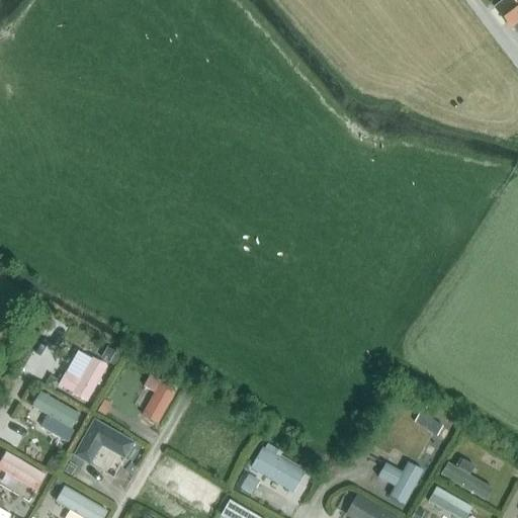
[(517,0),(505,0),(494,9),(509,30),(513,27),(517,33),(517,0)]
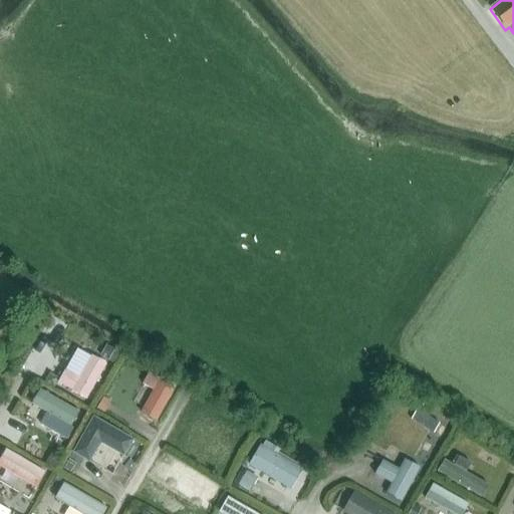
[(37,356),(44,346),(37,341),(30,352),(37,356)]
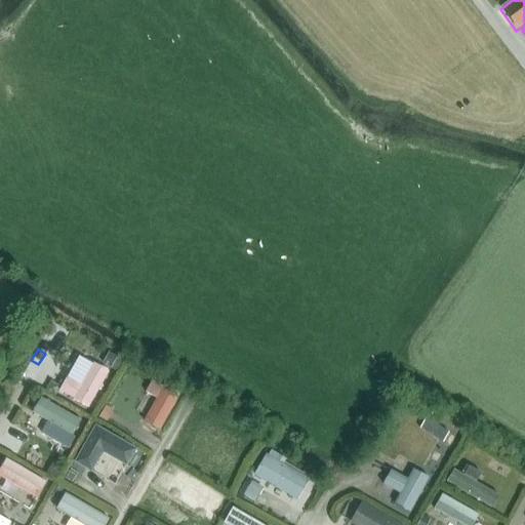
[(88,409),(110,372),(93,363),(81,385),(67,377),(58,392),(73,399),(73,400),(88,409)]
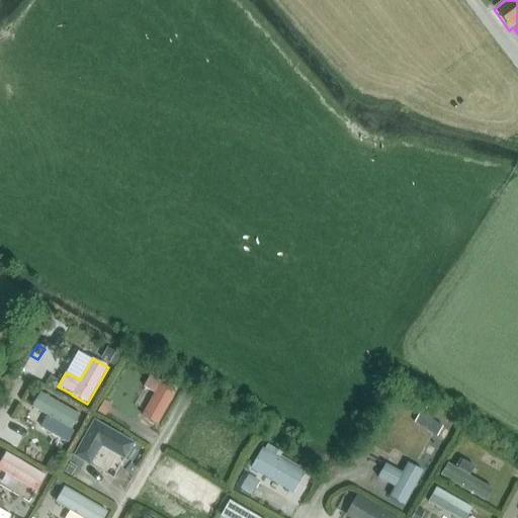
[(158,425),(178,387),(162,378),(161,381),(150,375),(143,386),(154,394),(142,416),(158,425)]
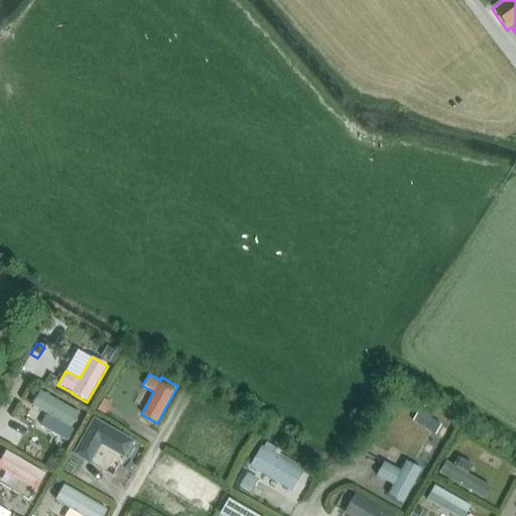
[(30,406),(71,429),(80,414),(39,391),(30,406)]
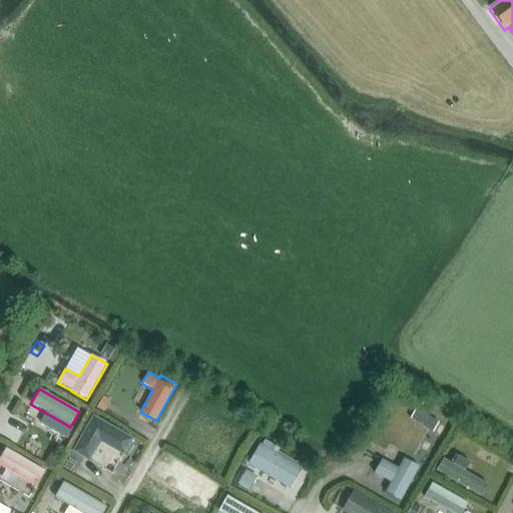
[(111,401),(102,396),(95,408),(104,413),(111,401)]
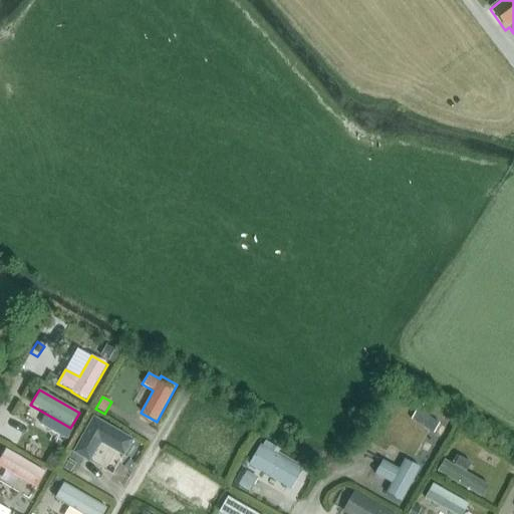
[(93,419),(74,453),(88,461),(99,442),(123,456),(132,441),(93,419)]
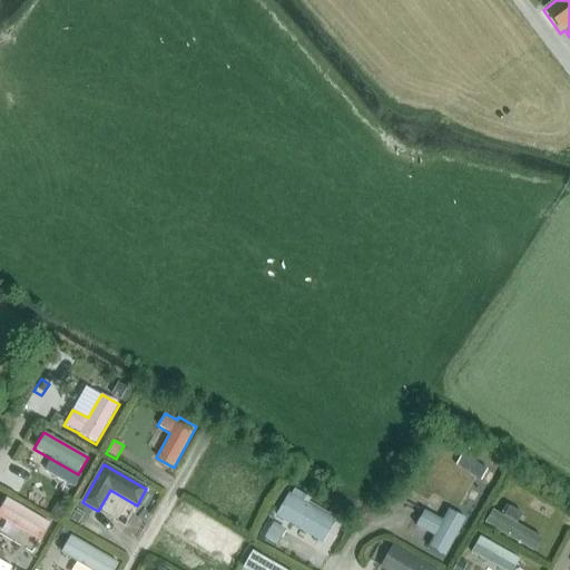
[(479,464),(472,475),(481,481),(488,469),(479,464)]
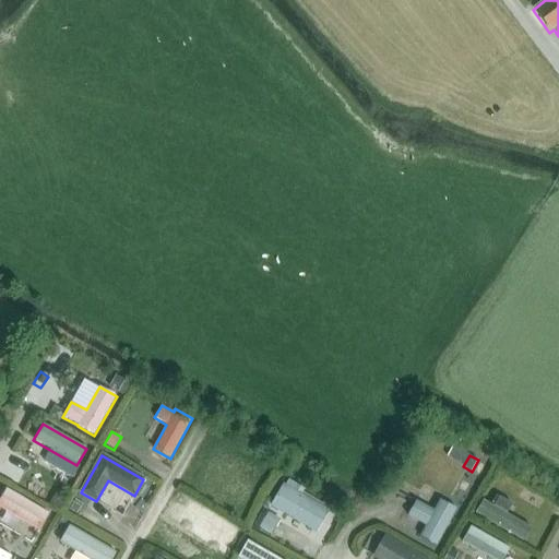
[(283,483),(270,506),(316,533),(329,511),(300,494),(304,488),(289,479),(286,485),(283,483)]
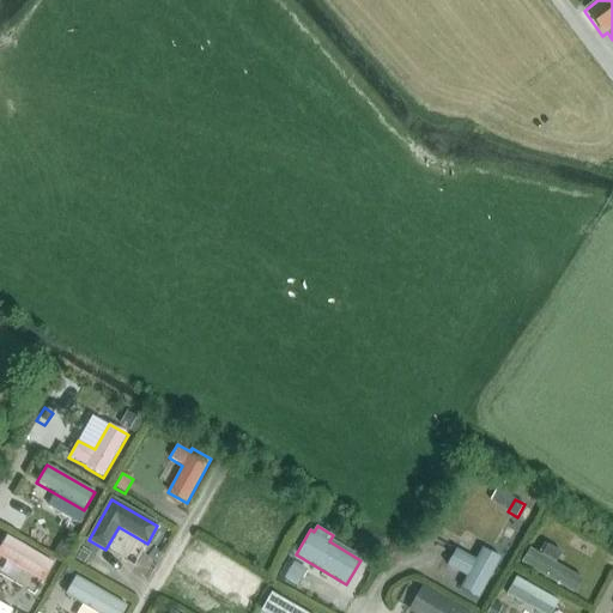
[(0,545),(0,557),(43,582),(54,564),(6,536),(0,545)]
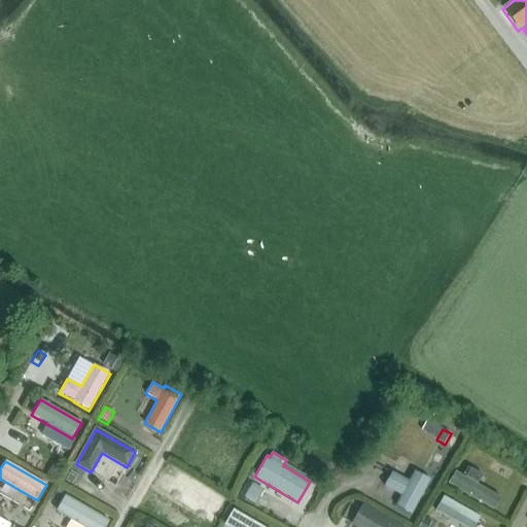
[(53,464),(45,476),(55,481),(62,469),(53,464)]
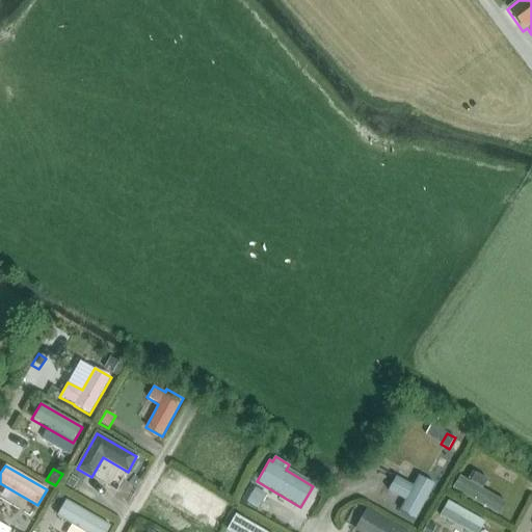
[(452,488),(499,515),(506,502),(482,488),(487,480),(473,471),(468,480),(459,476),(452,488)]
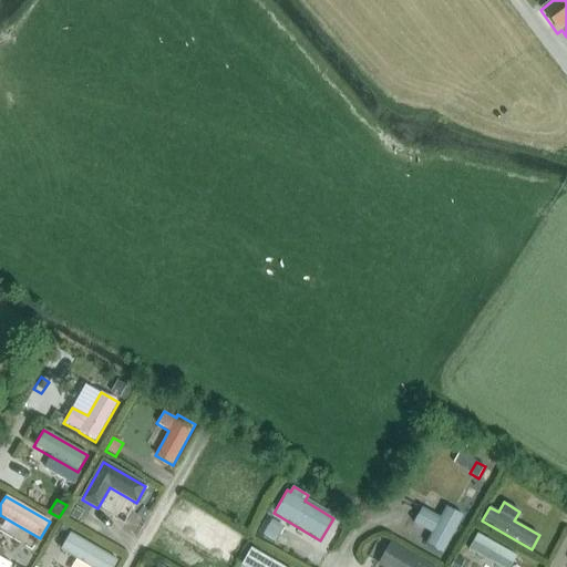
[(443,554),(463,516),(446,506),(440,517),(422,507),(413,524),(431,533),(425,544),(443,554)]
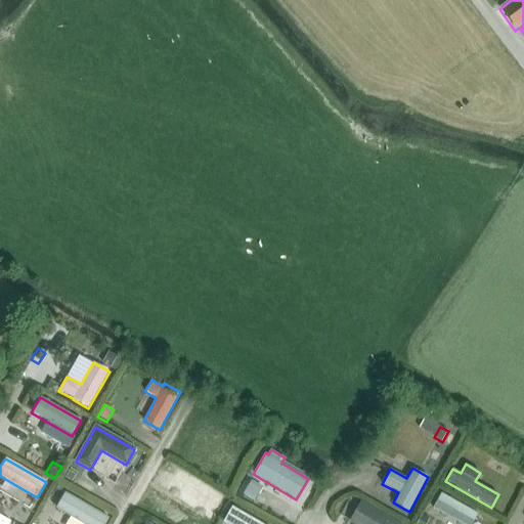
[(69,470),(64,477),(72,481),(76,475),(69,470)]
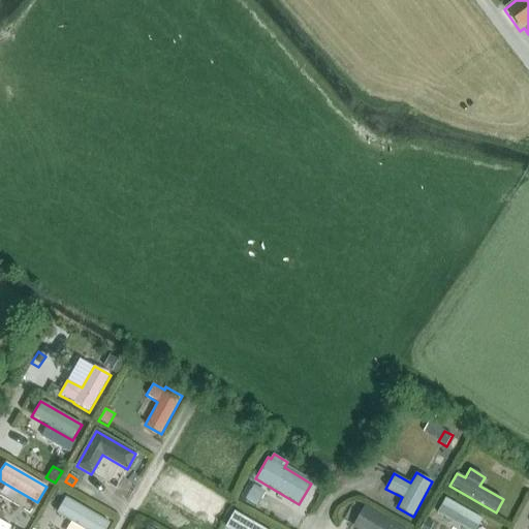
[(256,506),(265,492),(252,485),(244,500),(256,506)]
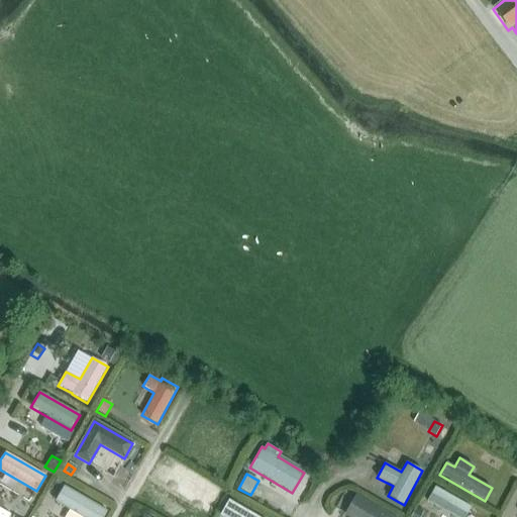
[(63,486),(54,502),(79,516),(103,516),(107,512),(63,486)]
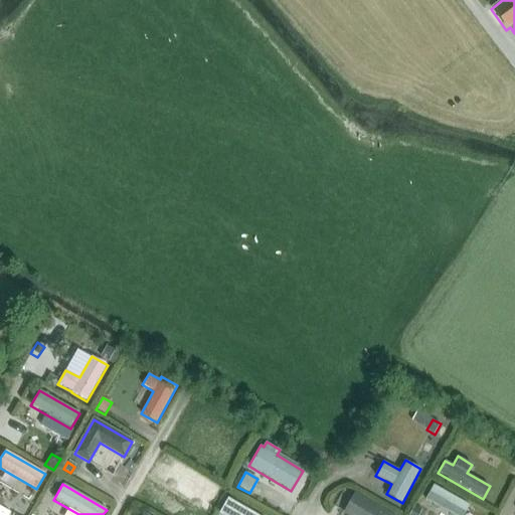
[(424,500),(452,514),(463,514),(469,505),(434,485),(424,500)]
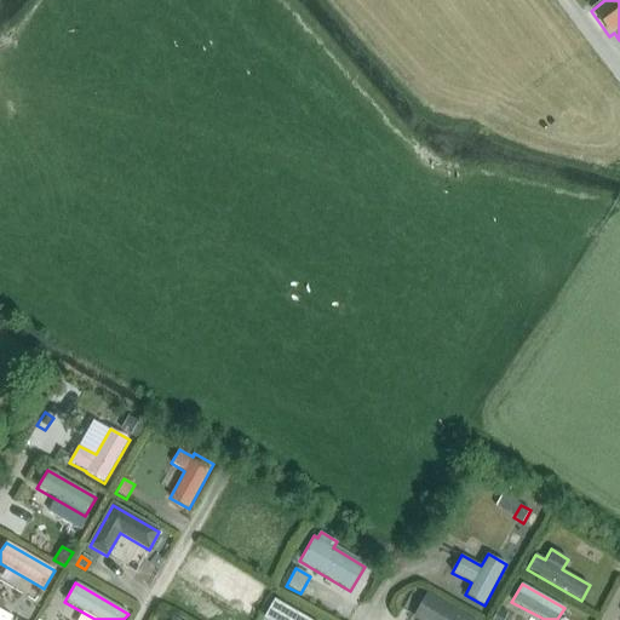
[(474,619),(426,592),(412,618),(415,619),(474,619)]
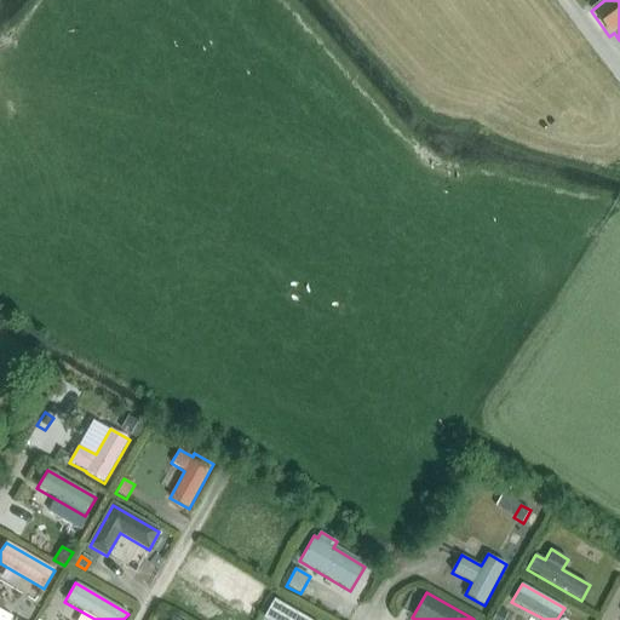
[(263,619),(264,619),(309,619),(274,600),(263,619)]
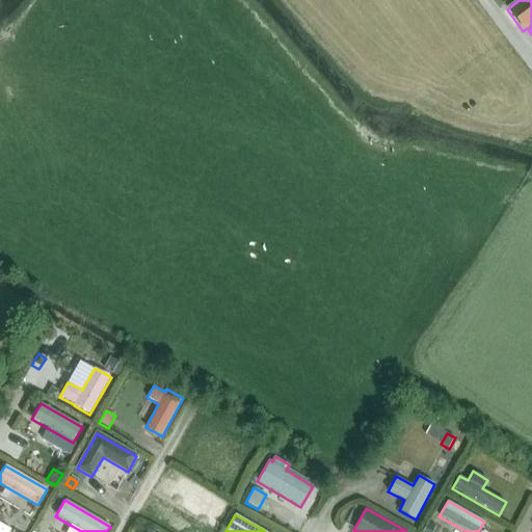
[(432,531),(435,526),(427,522),(422,531),(432,531)]
